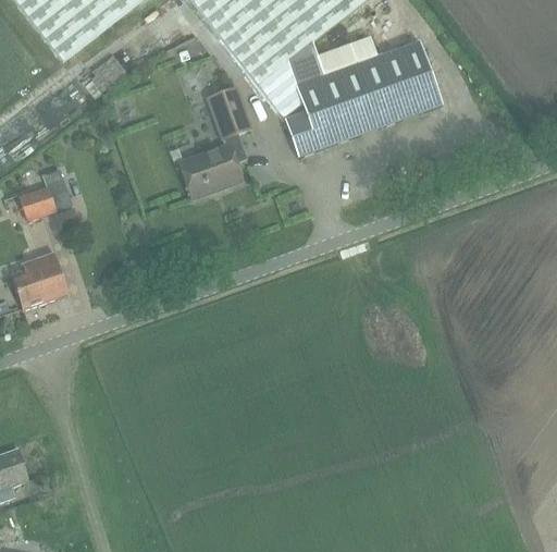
[(301,102),(296,86),(287,61),(366,0),(15,0),(62,60),(139,0),(193,0),(284,117),(301,102)]
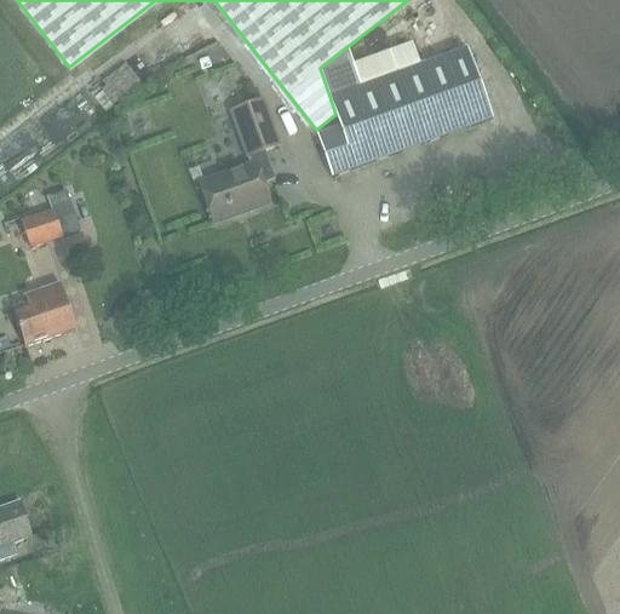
[(336,114),(316,130),(332,173),(354,165),(492,115),(468,46),(420,63),(413,41),(352,63),(346,47),(320,68),(329,96),(336,114)]
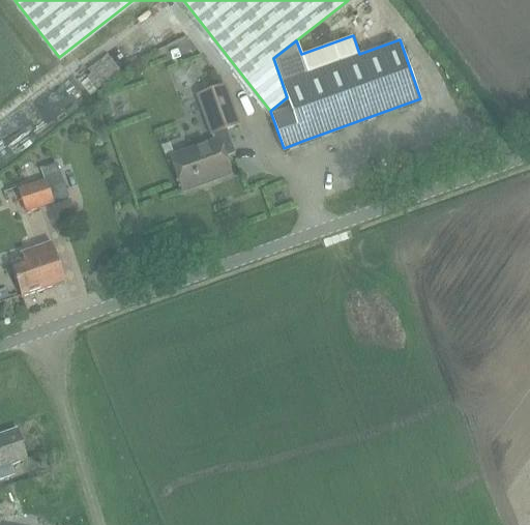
[(199,92),(215,138),(171,153),(183,187),(232,171),(225,153),(235,149),(227,126),(240,121),(226,82),(199,92)]
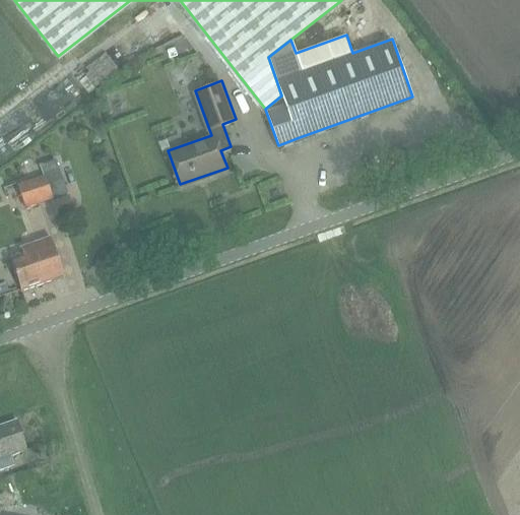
[(18,182),(26,205),(67,191),(56,157),(40,163),(44,174),(18,182)]
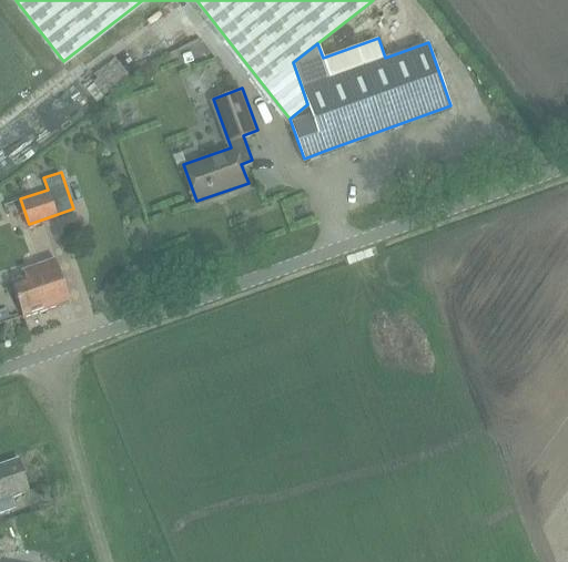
[(10,279),(16,294),(23,315),(70,298),(56,256),(22,267),(24,275),(10,279)]
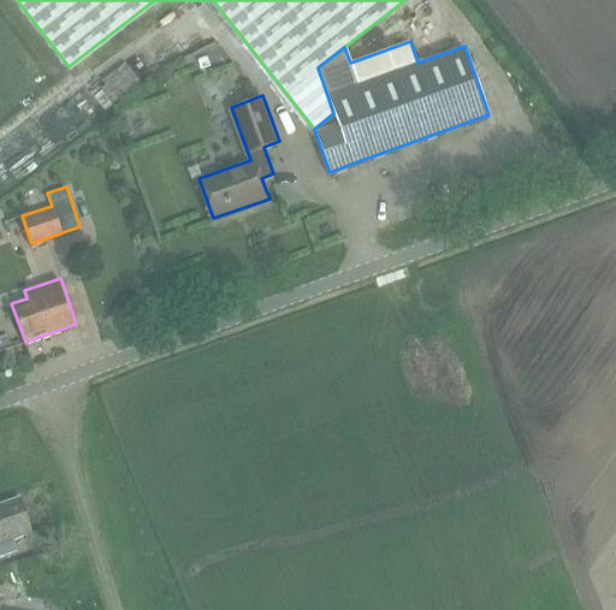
[(0,554),(16,549),(11,536),(30,528),(21,497),(0,503),(0,554)]
